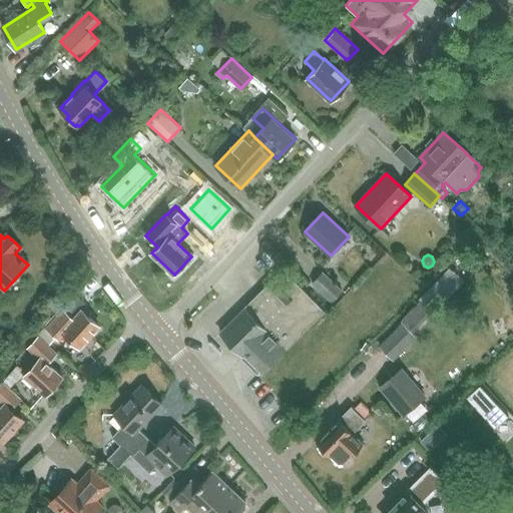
[(422,302),(434,313),(463,281),(451,270),(422,302)]
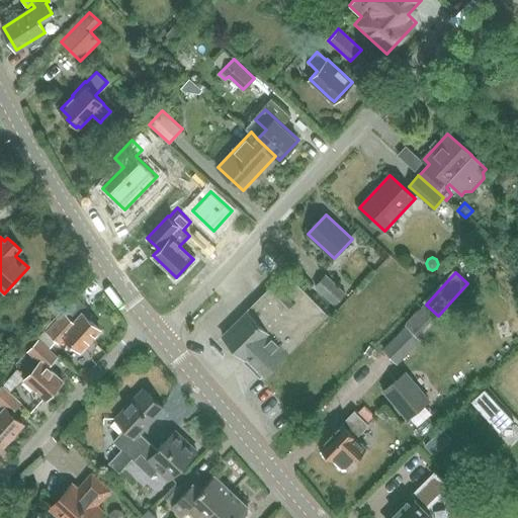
[(248,359),(264,375),(327,315),(286,273),(223,336),(247,360),(248,359)]
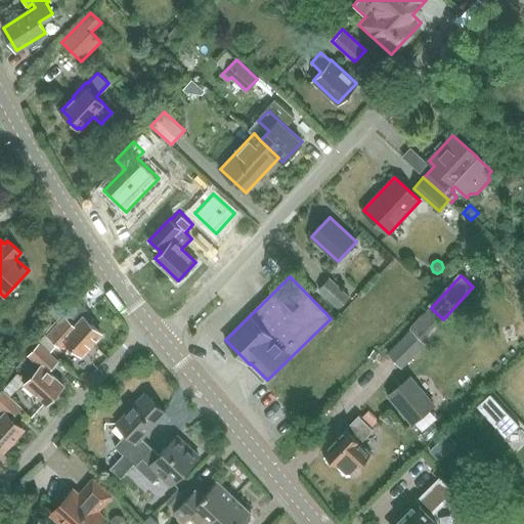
[(350,296),(330,276),(316,290),(338,309),(350,296)]
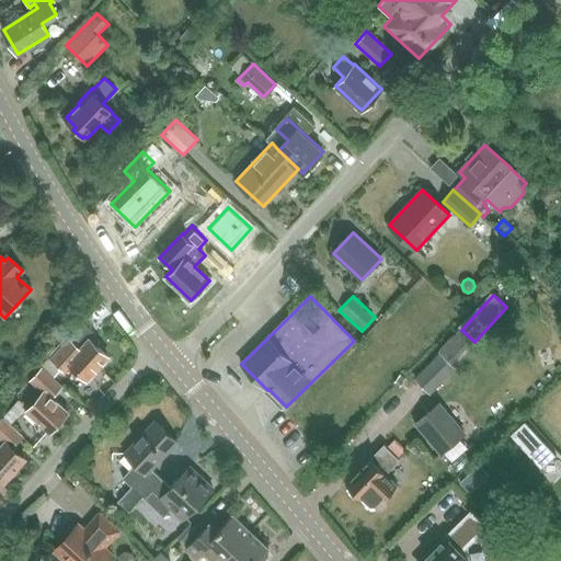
[(459,328),(438,351),(439,352),(456,369),(458,370),(480,346),(474,342),(461,330),(459,328)]
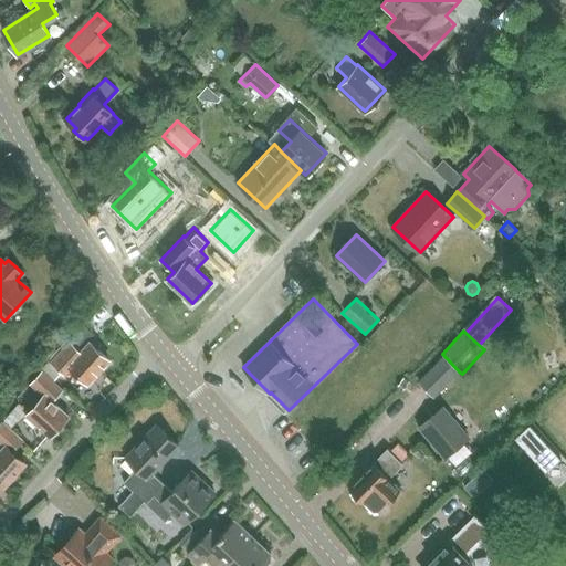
[(51,360),(41,371),(53,383),(63,371),(67,375),(73,369),(88,384),(109,360),(90,343),(81,353),(70,344),(53,363),(51,360)]
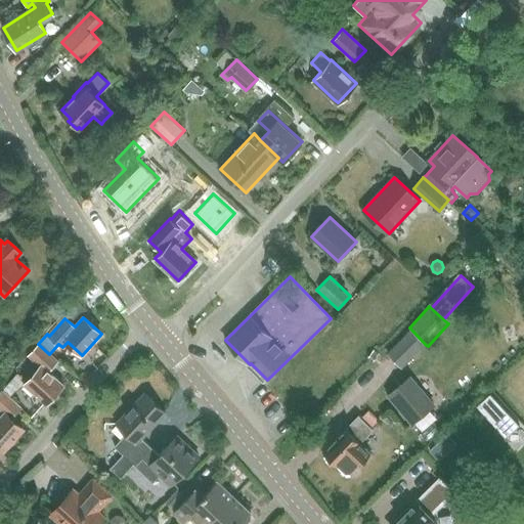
[(386,353),(401,368),(426,345),(410,329),(386,353)]
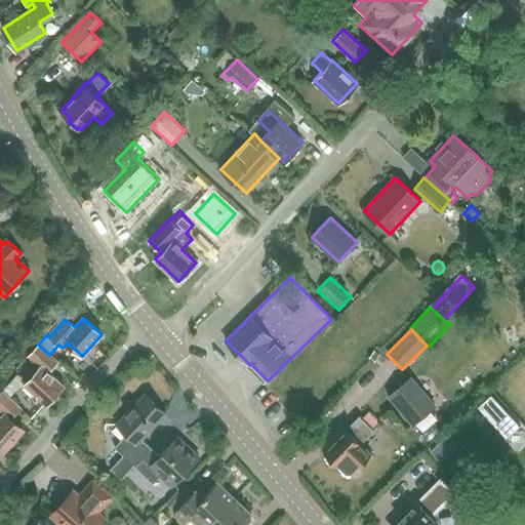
[(39,367),(25,384),(47,405),(65,386),(48,371),(57,361),(49,355),(38,345),(28,357),(39,367)]
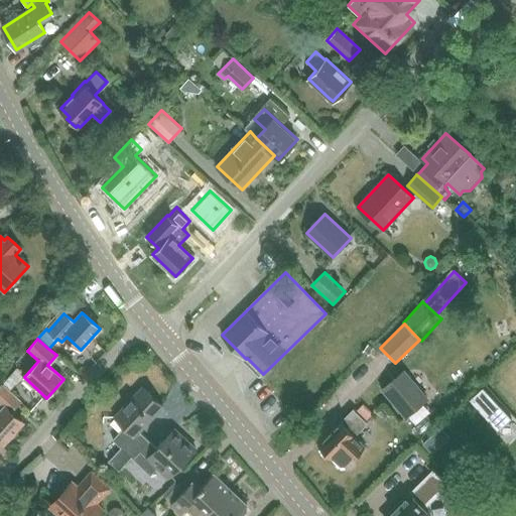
[(368,345),(363,352),(368,356),(373,349),(368,345)]
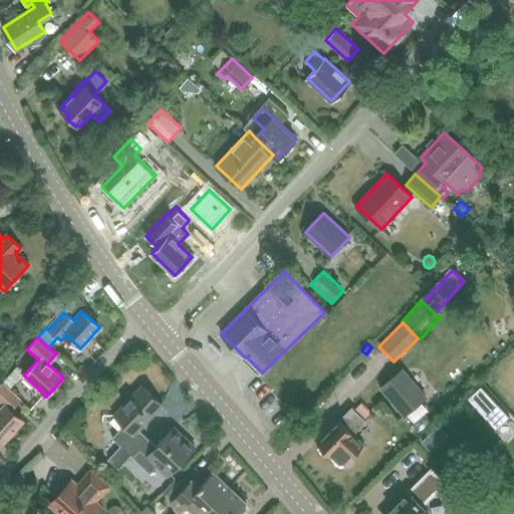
[(379,388),(404,418),(428,398),(403,368),(379,388)]
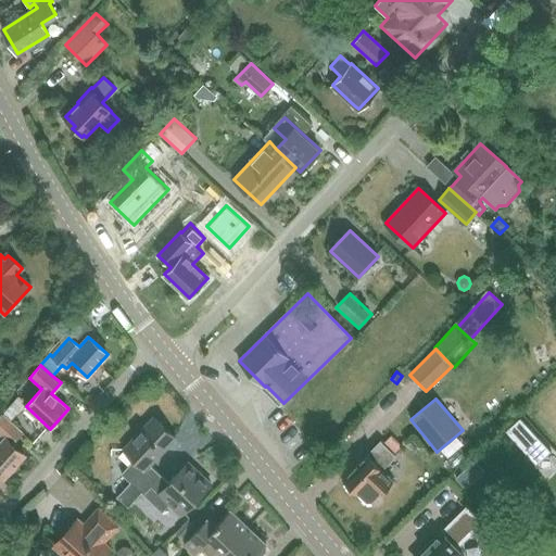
[(12,419),(4,412),(3,414),(3,413),(0,416),(0,436),(2,439),(0,441),(0,474),(4,478),(25,455),(12,443),(22,432),(10,421),(12,419)]
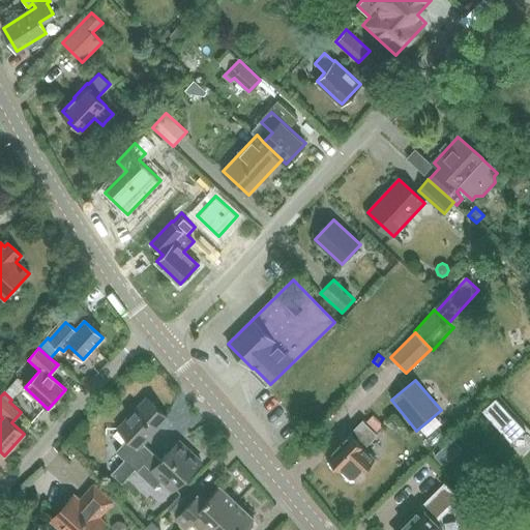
[(495,398),(481,410),(510,443),(525,430),(495,398)]
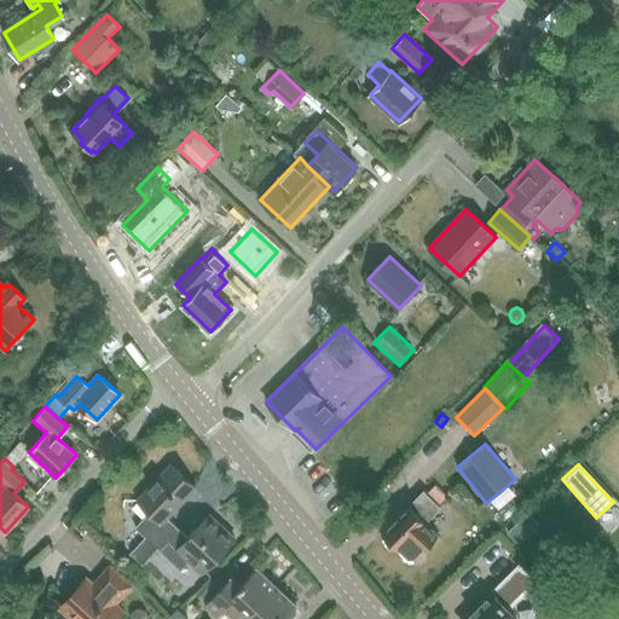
[(143,565),(158,548),(178,527),(168,518),(196,489),(172,466),(138,501),(151,512),(136,527),(146,538),(132,554),(143,565)]
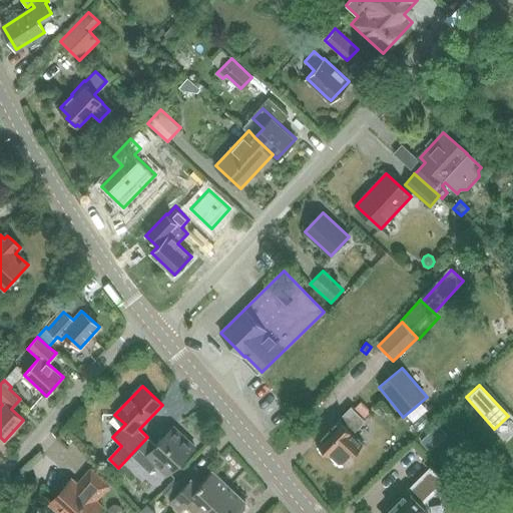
[(355,410),(353,408),(317,443),(330,456),(332,453),(339,460),(344,460),(349,454),(352,457),(364,445),(353,434),(366,421),(364,419),(371,412),(362,403),(355,410)]
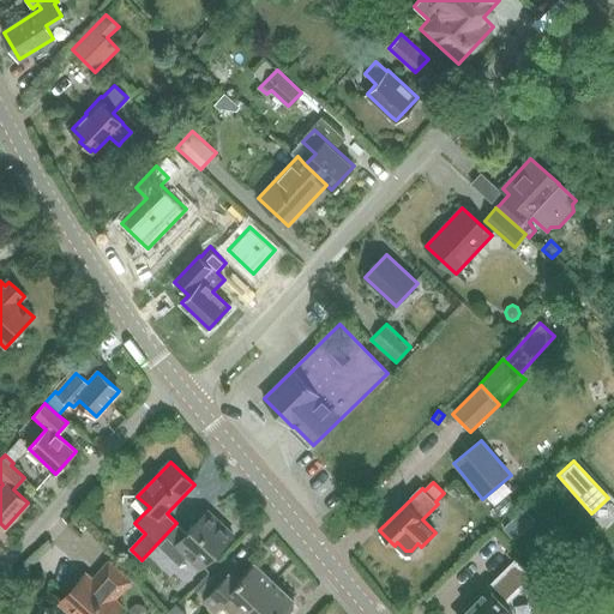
[(176,523),(157,543),(180,566),(187,558),(199,570),(233,534),(209,511),(187,534),(176,523)]
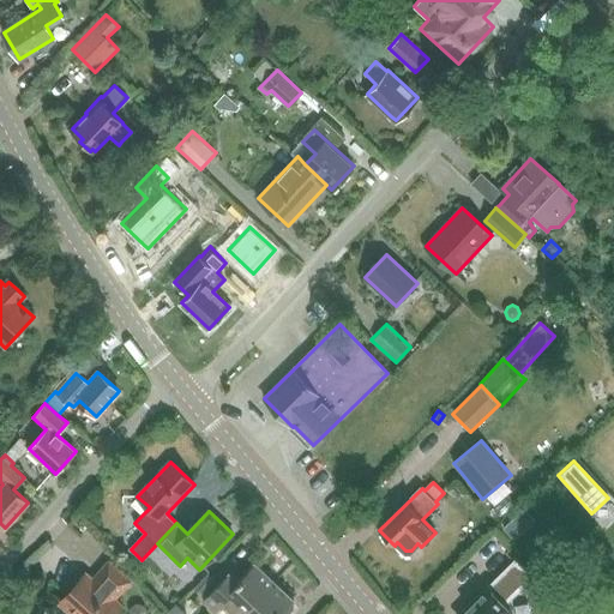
[(512,519),(503,529),(512,539),(523,529),(512,519)]
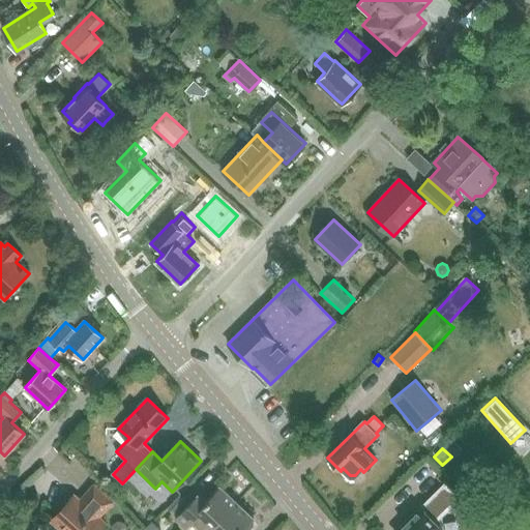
[(74,496),(52,520),(62,529),(102,529),(109,524),(100,517),(114,502),(94,483),(79,501),(74,496)]
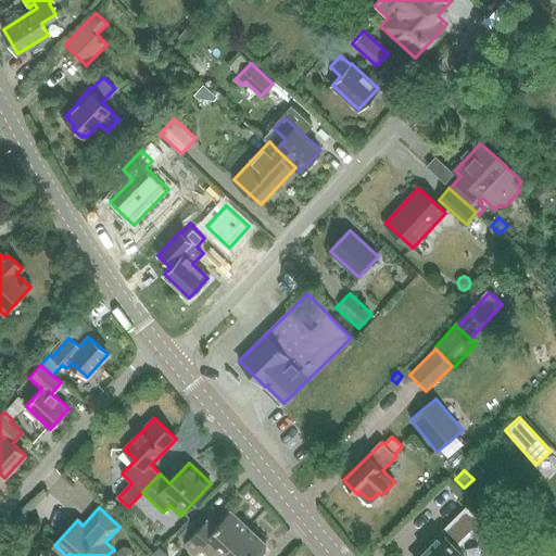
[(205,550),(211,555),(222,555),(249,528),(231,510),(214,528),(206,520),(189,539),(189,540),(185,543),(197,555),(202,552),(205,550)]
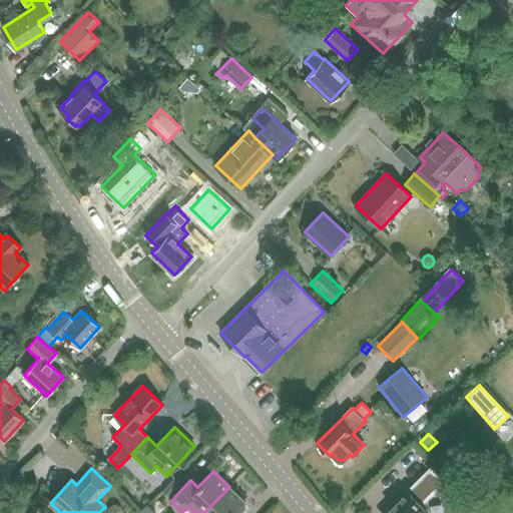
[(420,481),(419,480),(385,512),(427,512),(430,511),(420,502),(430,492),(428,489),(436,481),(429,473),(420,481)]
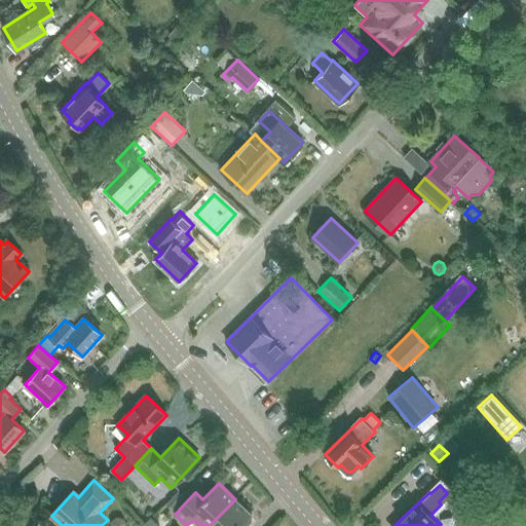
[(178,491),(166,502),(173,509),(183,497),(178,491)]
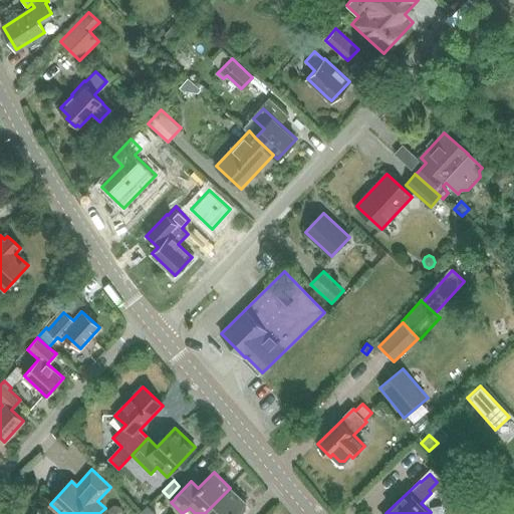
[(230,488),(205,513),(237,513),(247,504),(230,488)]
